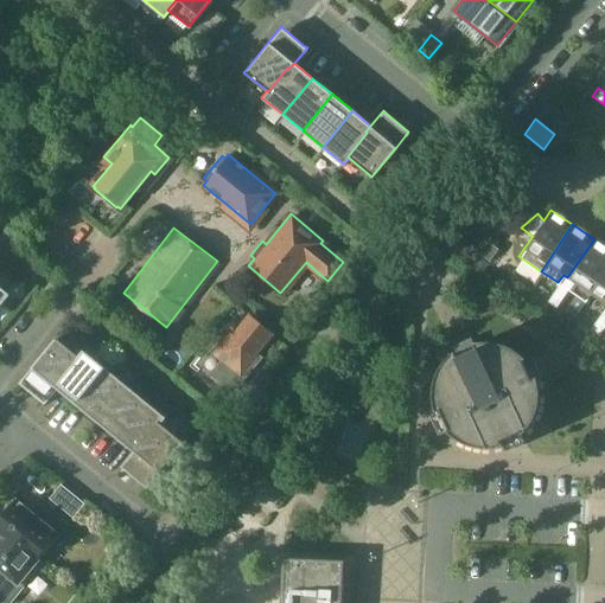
[(481,235),(471,247),(488,258),(496,248),(481,235)]
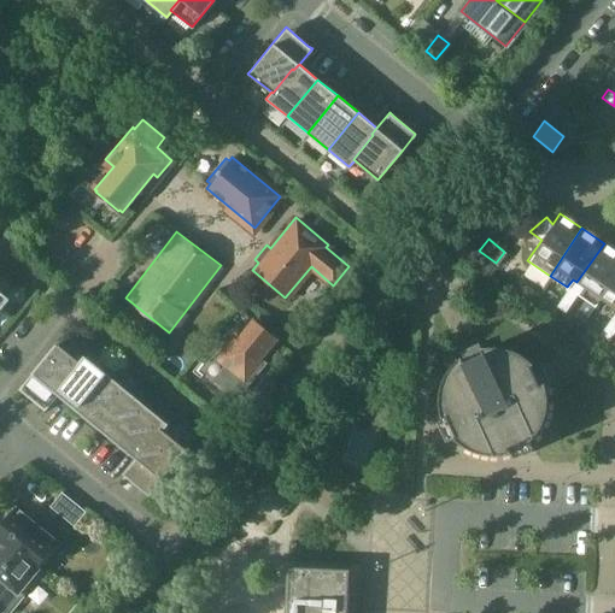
[(573,280),(567,287),(564,292),(573,298),(577,293),(593,305),(599,298),(598,296),(614,272),(614,251),(604,243),(577,282),(573,280)]
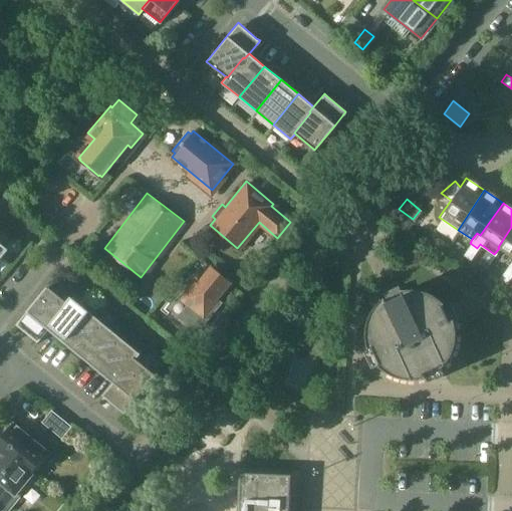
[(511,257),(508,264),(505,267),(509,270),(511,272),(511,227),(498,247),(499,248),(511,256),(511,257)]
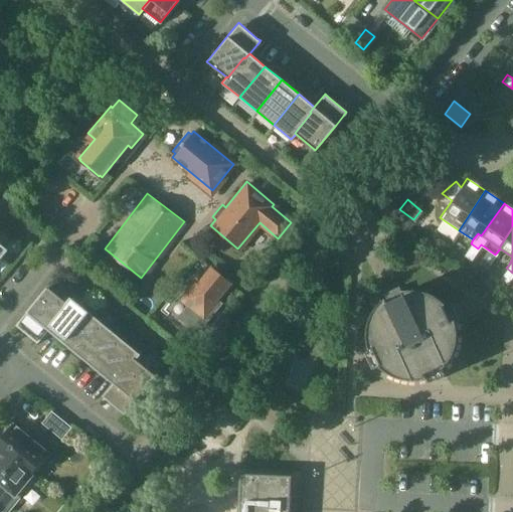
[(478,248),(471,243),(464,254),(471,259),(478,248)]
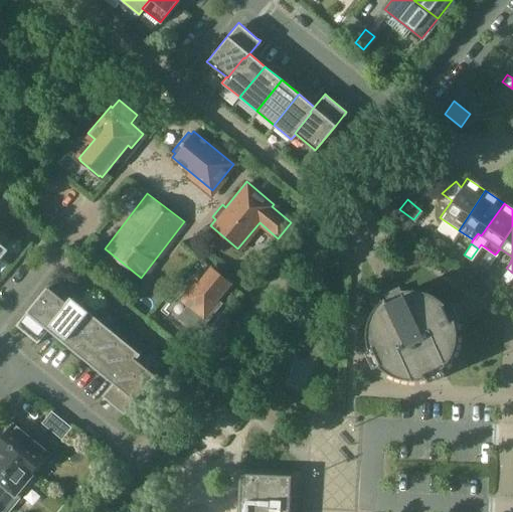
[(229,281),(210,266),(185,297),(203,312),(229,281)]
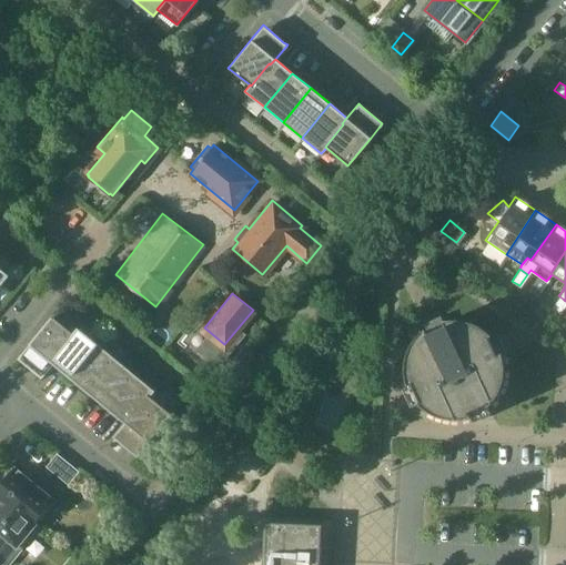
[(565,301),(563,299),(558,295),(551,308),(558,313),(565,301)]
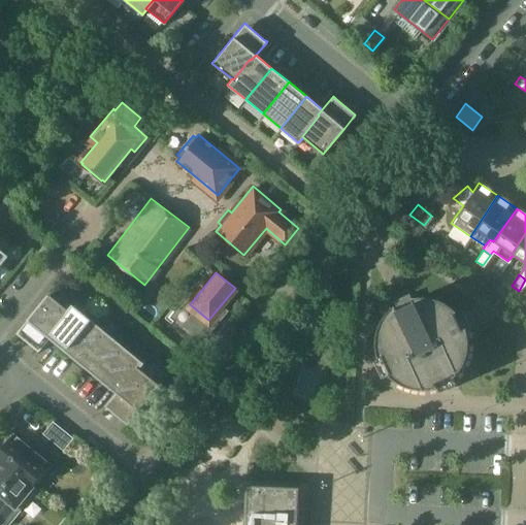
[(69,309),(67,309),(47,293),(26,319),(15,332),(34,348),(37,350),(48,337),(53,331),(52,331),(69,309)]
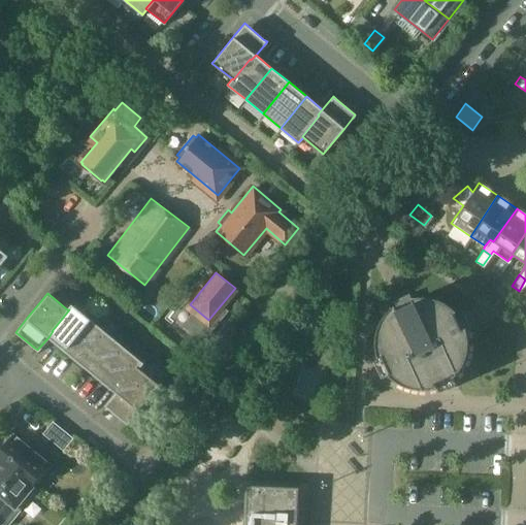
[(412,388),(416,389),(419,389),(423,389),(426,389),(430,389),(433,388),(437,387),(435,383),(444,379),(452,374),(453,378),(456,374),(459,371),(461,367),(463,364),(465,360),(466,356),(467,352),(468,348),(468,343),(468,339),(467,335),(467,331),(465,328),(461,329),(458,321),(454,313),(456,312),(454,308),(451,306),(448,304),(445,302),(440,300),(437,299),(433,298),(430,297),(426,297),(422,296),(418,297),(415,297),(411,298),(412,299),(403,303),(395,307),(394,305),(391,307),(389,310),(386,314),(384,317),(382,319),(381,322),(379,325),(377,328),(377,330),(377,331),(376,334),(375,337),(375,341),(375,346),(375,350),(376,354),(377,358),(382,356),(386,364),(390,373),(388,374),(389,375),(390,376),(393,380),(396,382),(399,384),(403,386),(407,387),(412,388)]
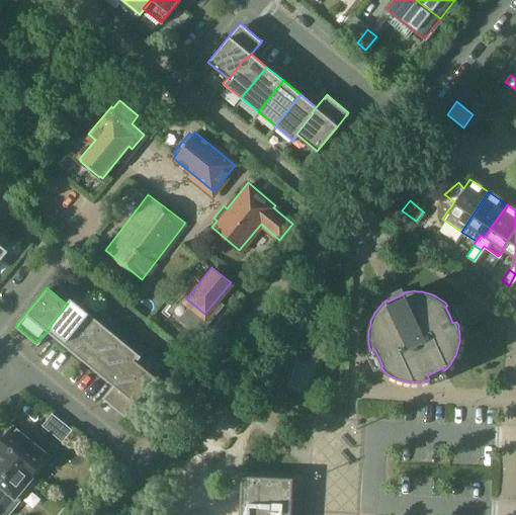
[(68,304),(51,325),(52,325),(48,331),(63,344),(68,338),(89,313),(71,297),(66,304),(68,304)]
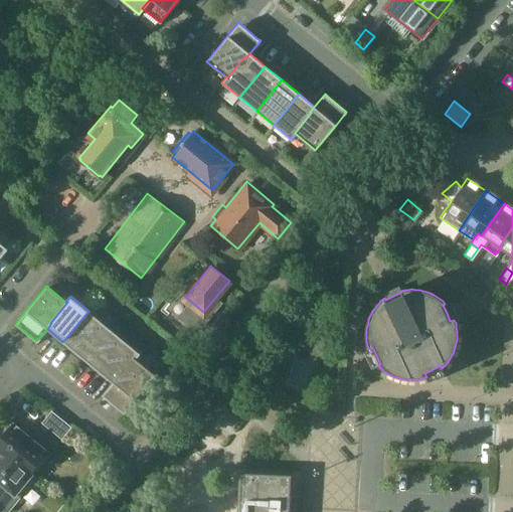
[(105,325),(89,311),(67,336),(62,342),(79,355),(83,350),(105,325)]
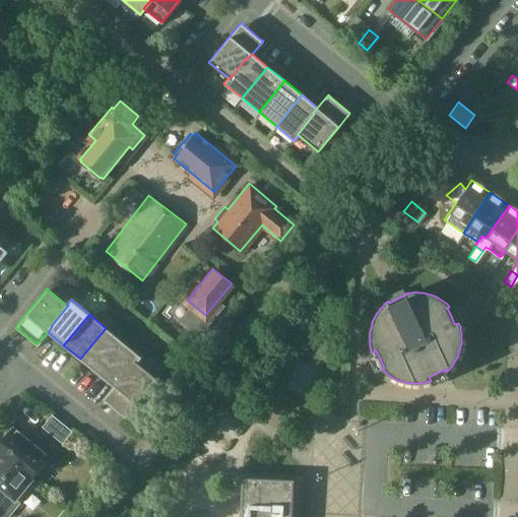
[(106,328),(84,353),(80,359),(98,373),(102,368),(123,341),(106,328)]
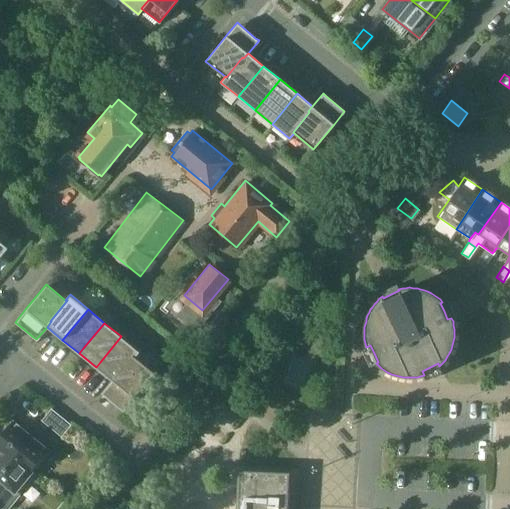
[(133,355),(134,356),(139,351),(121,336),(100,362),(96,367),(111,380),(116,374),(117,375),(133,355)]
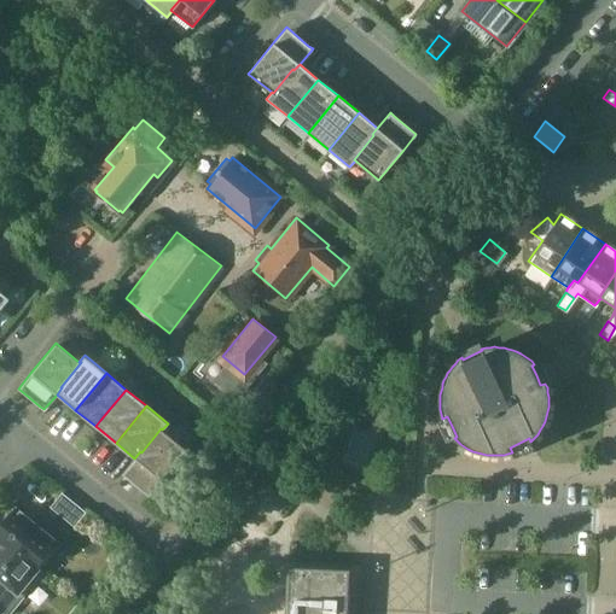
[(141,452),(140,451),(134,458),(122,473),(126,477),(147,495),(161,479),(186,449),(162,430),(161,428),(141,452)]
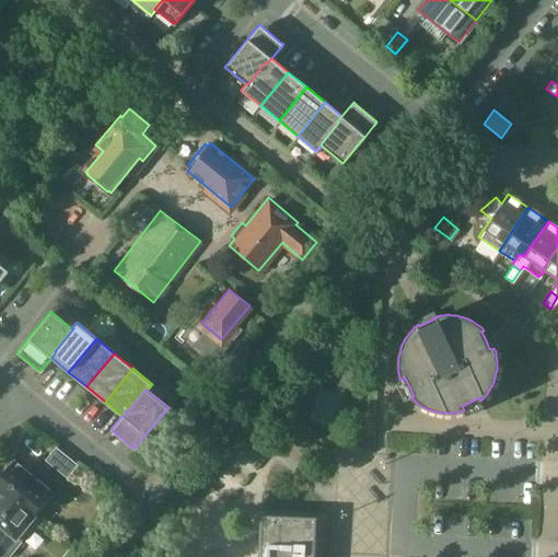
[(66,475),(76,463),(55,447),(45,459),(66,475)]
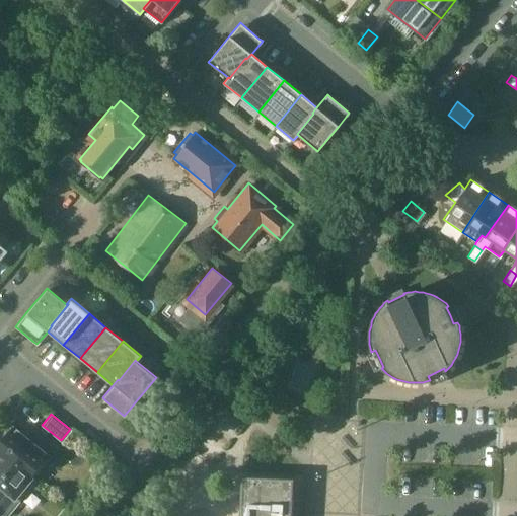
[(11,426),(0,439),(0,451),(31,476),(48,456),(43,452),(44,451),(16,429),(15,430),(11,426)]
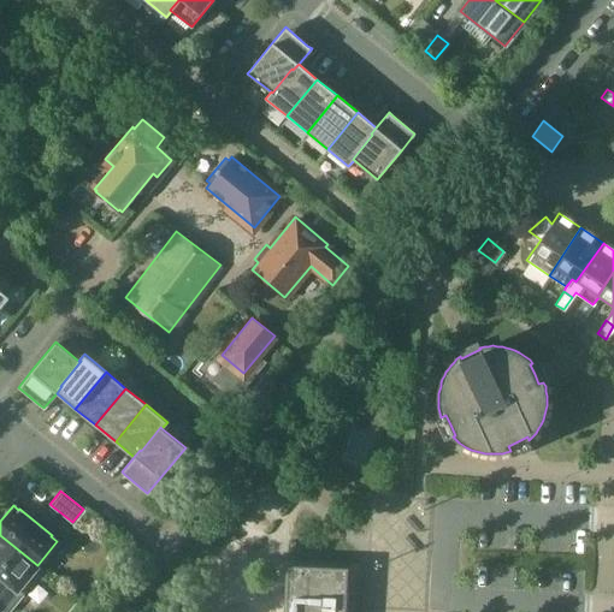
[(208,542),(217,530),(206,522),(198,534),(208,542)]
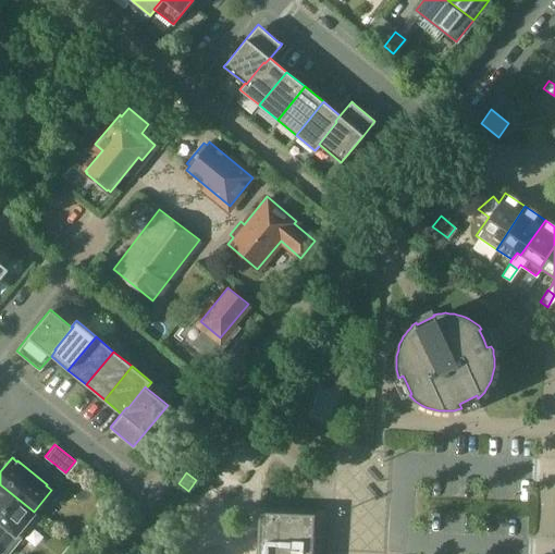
[(34,512),(0,484),(0,531),(5,536),(10,530),(20,538),(38,515),(34,512)]
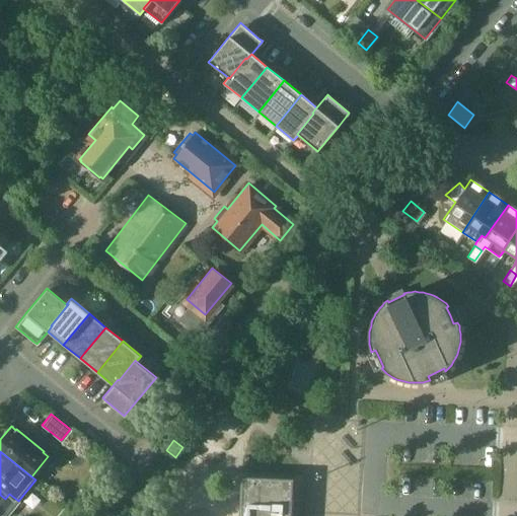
[(290,515),(293,477),(240,475),(239,491),(234,491),(233,499),(239,499),(237,515),(290,515)]
